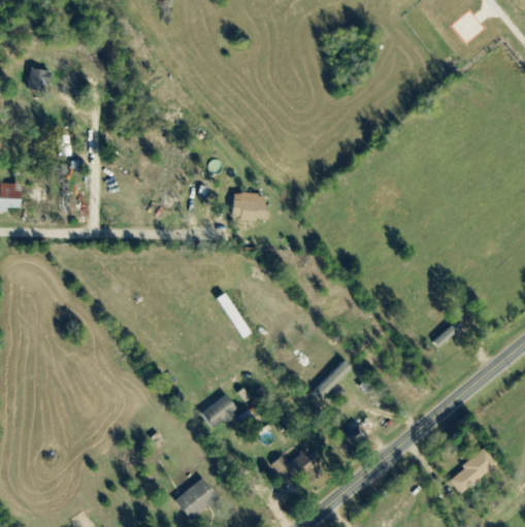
[(47,92),(52,71),(32,68),(28,89),(47,92)]
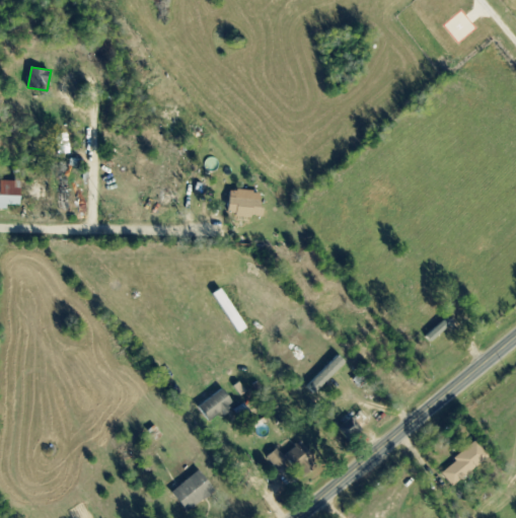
[(0,207),(21,208),(21,179),(0,179),(0,207)]
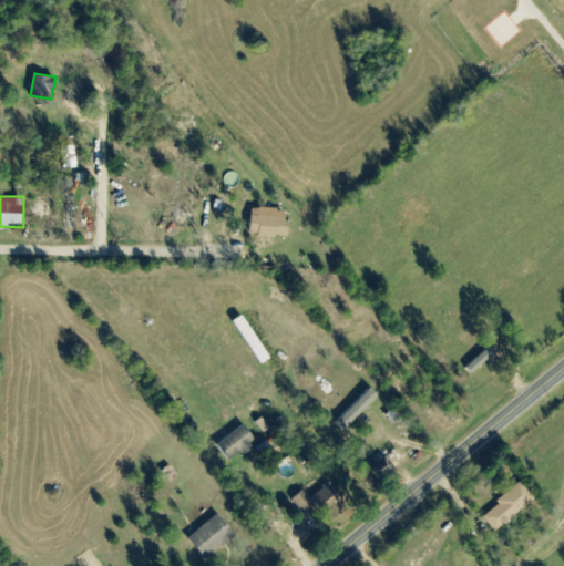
[(55,196),(34,196),(34,219),(55,219),(55,196)]
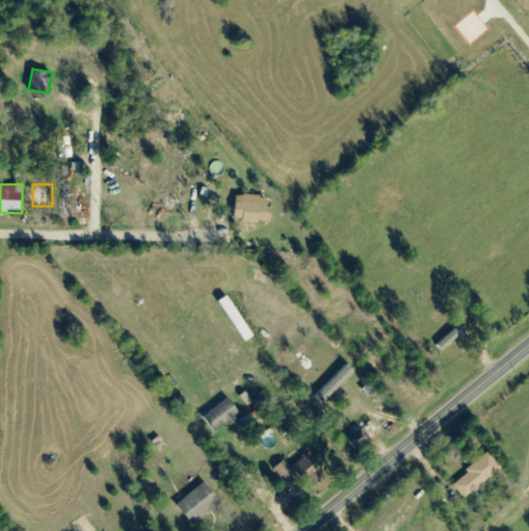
[(235,220),(270,221),(270,195),(236,194),(235,220)]
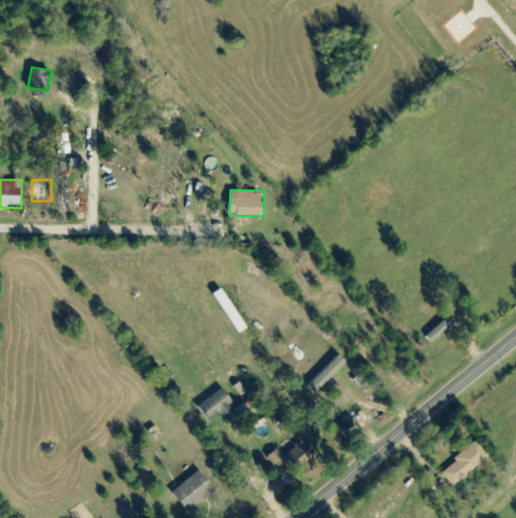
[(164,194),(164,207),(179,207),(179,194),(164,194)]
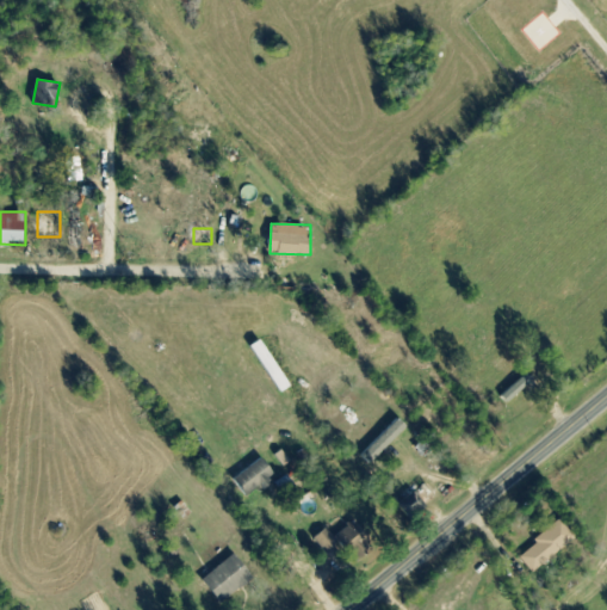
[(472,467),(485,456),(474,443),(462,454),(472,467)]
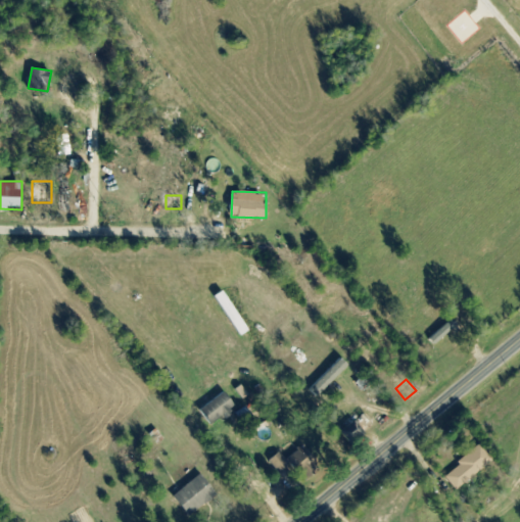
[(284,409),(278,400),(266,411),(272,418),(284,409)]
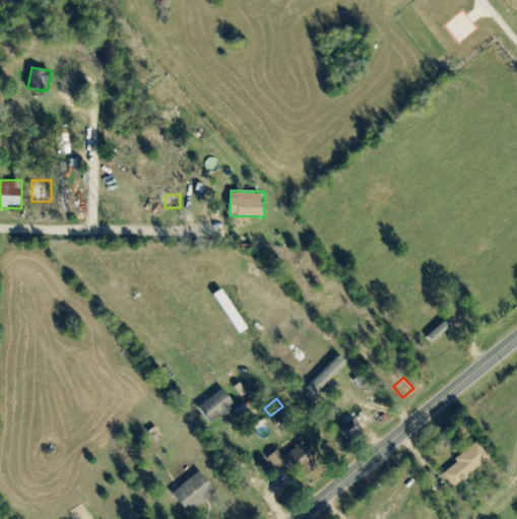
[(339,428),(350,441),(373,422),(362,408),(339,428)]
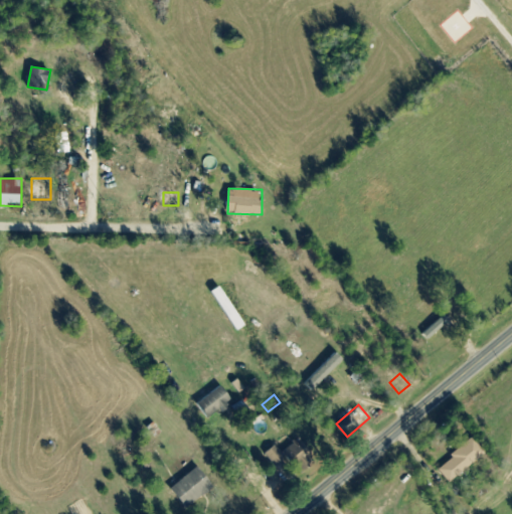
[(452,483),(486,450),(472,436),(439,469),(452,483)]
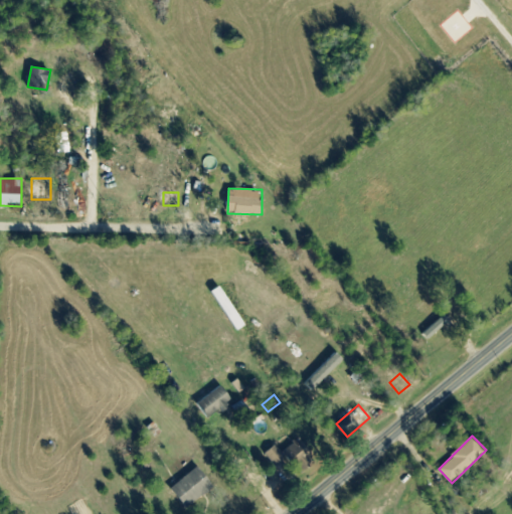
[(286,457),(303,474),(317,459),(297,439),(284,453),(275,444),(266,454),(277,465),(286,457)]
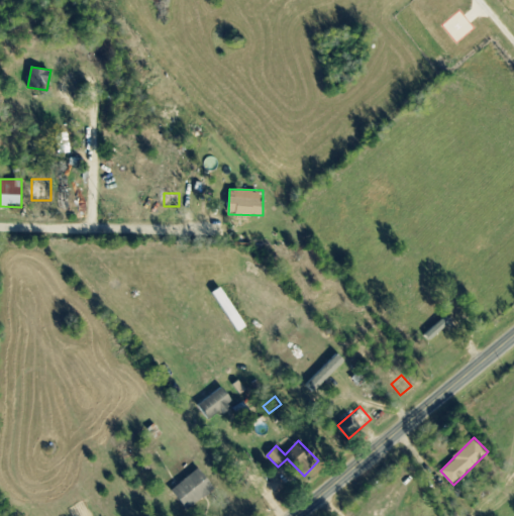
[(171,490),(187,510),(214,489),(198,468),(171,490)]
